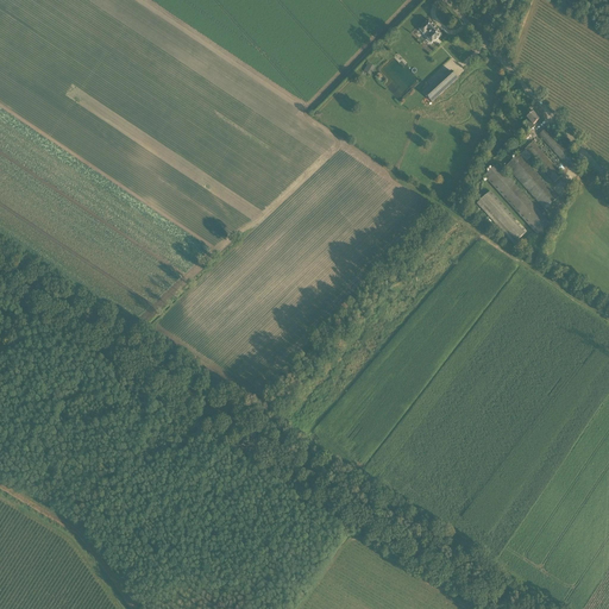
[(427,39),(432,43),(434,41),(435,42),(441,36),(428,20),(422,26),(422,27),(420,30),(424,35),(427,32),(431,36),(427,39)]
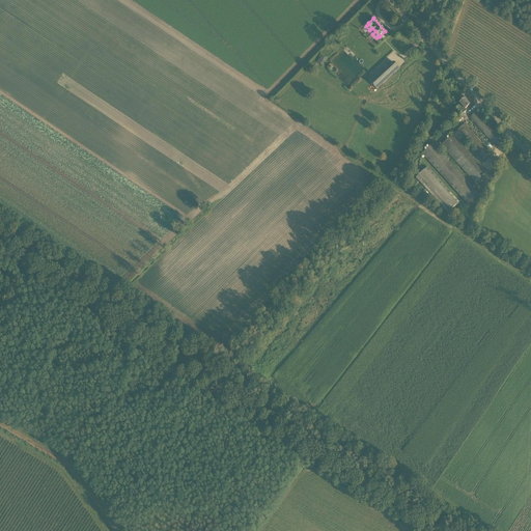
[(320,55),(316,62),(324,66),(327,59),(320,55)]
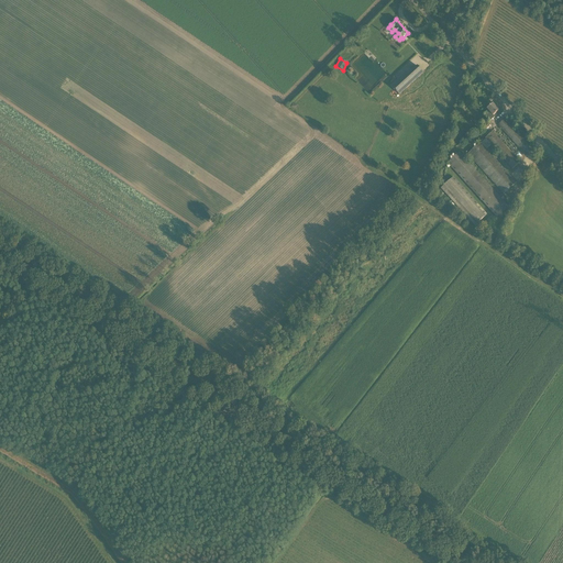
[(416,79),(410,73),(393,88),(398,95),(416,79)]
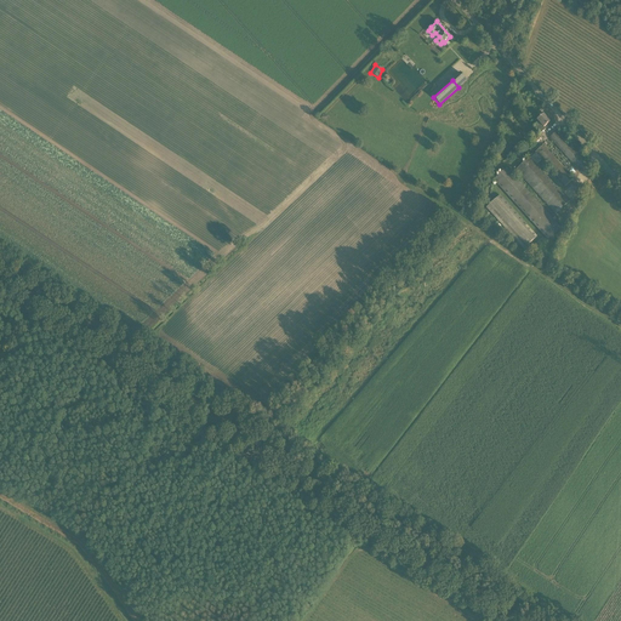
[(534,126),(533,127),(535,130),(536,129),(539,131),(541,134),(545,130),(543,127),(550,123),(543,115),(536,120),(539,123),(534,126)]
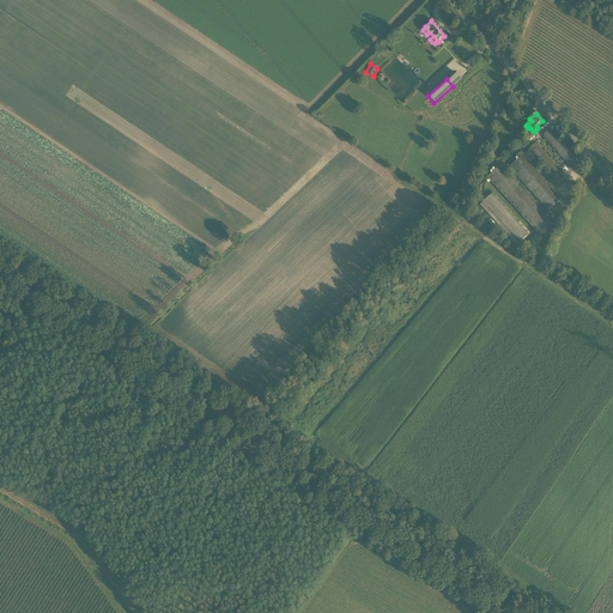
[(535,137),(533,133),(523,140),(527,144),(535,137)]
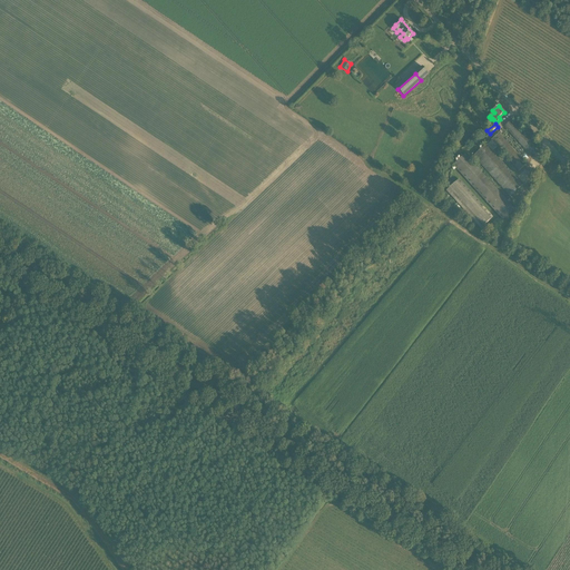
[(492,141),(498,147),(519,170),(527,165),(498,134),(491,140),(492,141)]
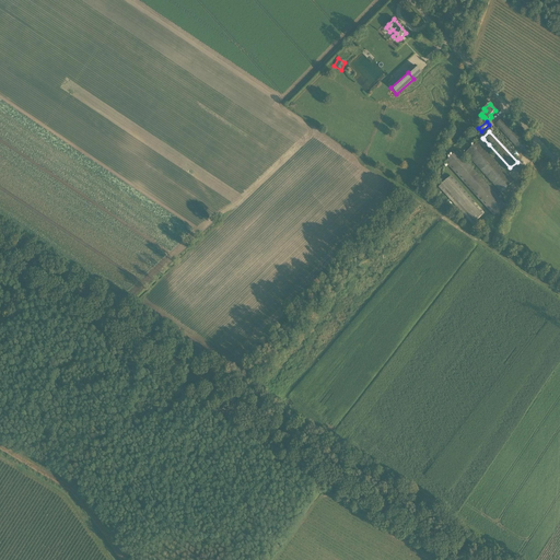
[(483,139),(478,143),(483,149),(489,144),(483,139)]
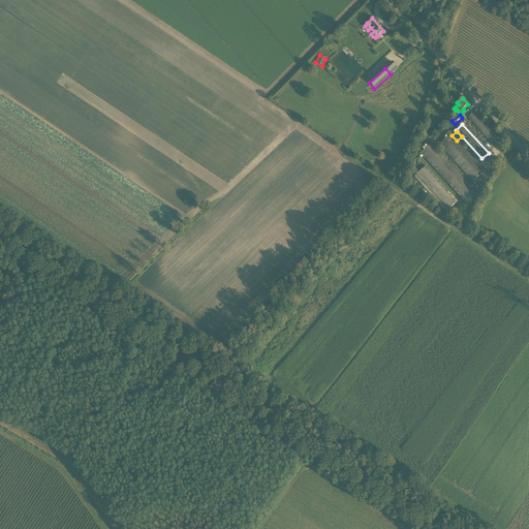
[(450,134),(439,145),(473,183),(485,172),(457,141),(452,135),(450,134)]
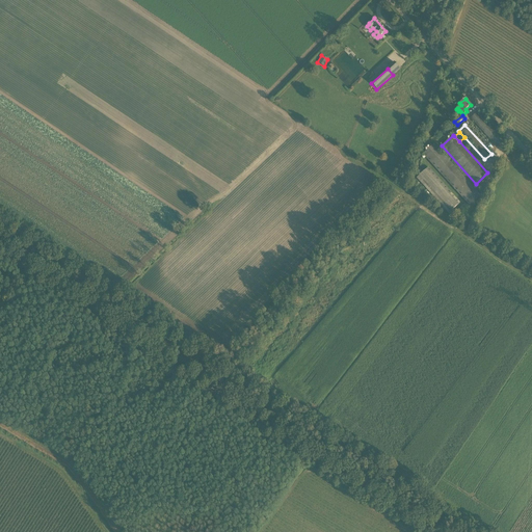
[(422,154),(423,154),(469,206),(480,195),(433,143),(422,154)]
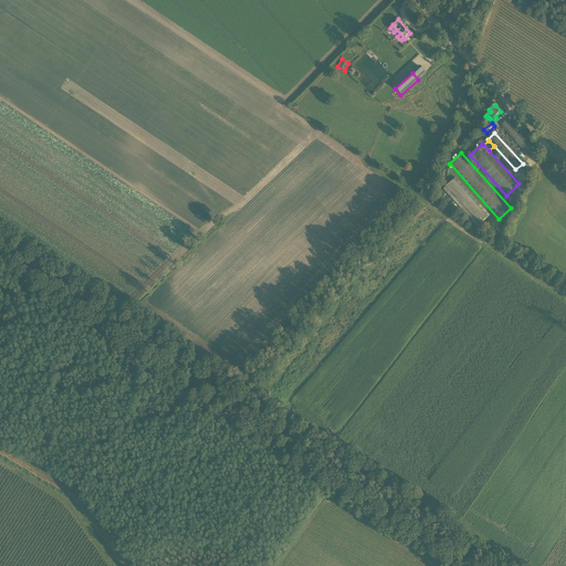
[(478,227),(489,216),(454,178),(443,189),(478,227)]
